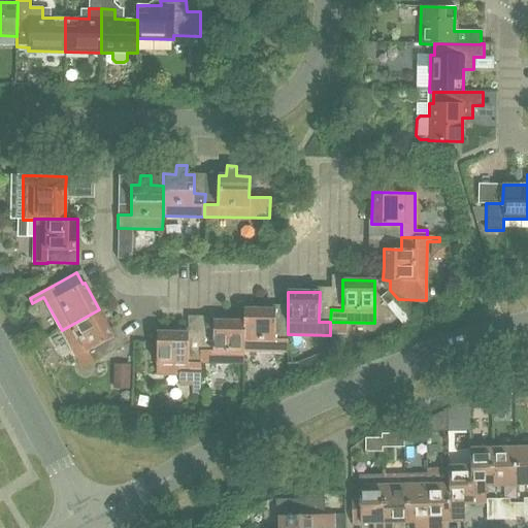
[(387,292),(378,299),(387,308),(395,301),(387,292)]
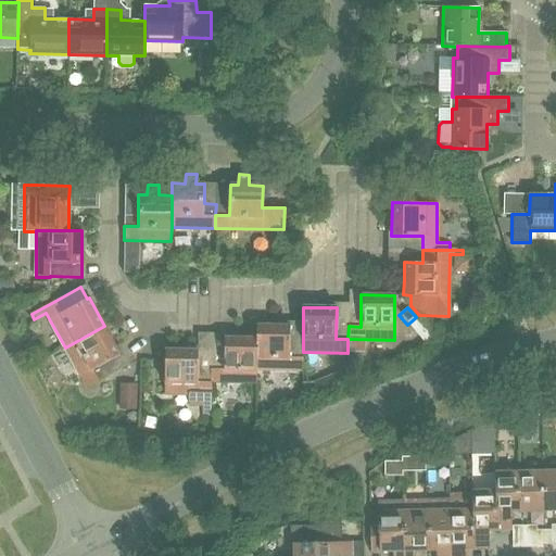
[(289,325),(270,325),(256,325),(256,338),(256,370),(302,370),(303,352),(303,346),(289,346),(289,325)]
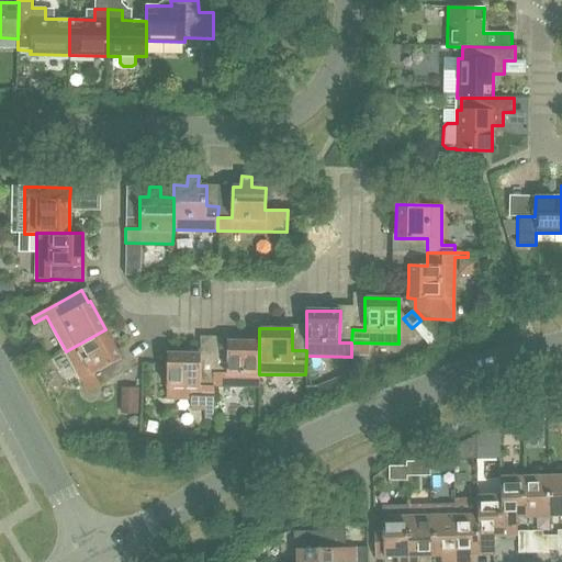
[(122,359),(105,329),(66,351),(88,392),(100,385),(132,368),(126,357),(122,359)]
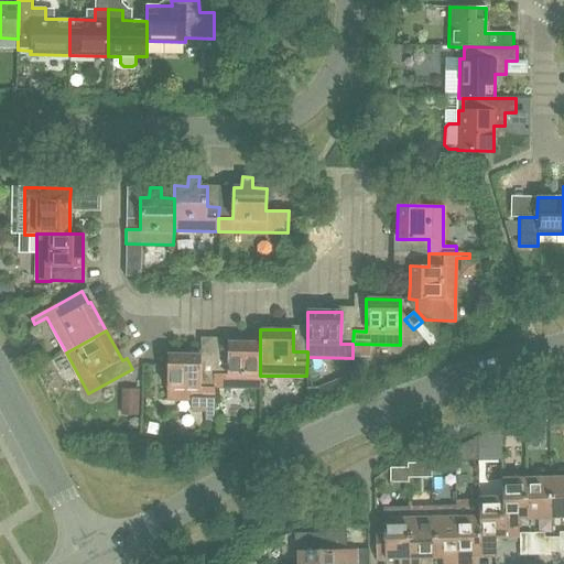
[(260,389),(260,376),(260,343),(229,343),(228,375),(214,373),(214,379),(215,388),(260,389)]
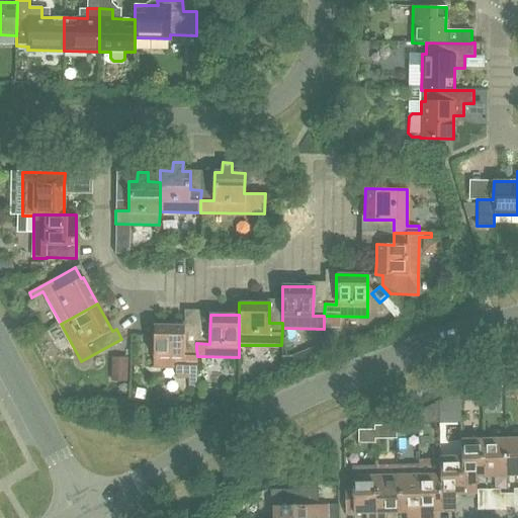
[(196,387),(197,356),(196,348),(185,348),(185,326),(155,326),(154,367),(176,368),(176,377),(189,377),(189,386),(196,387)]
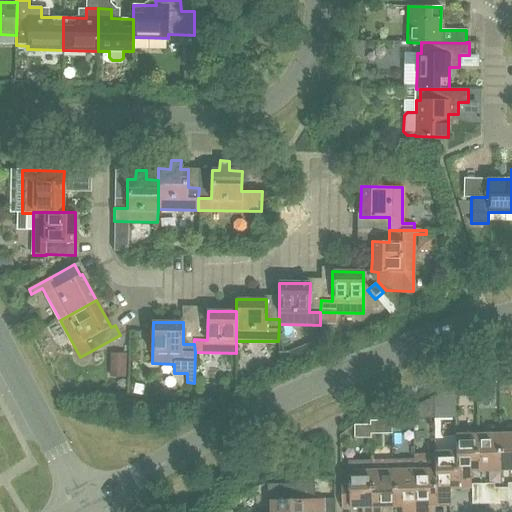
[(127,353),(111,352),(110,376),(126,377),(127,353)]
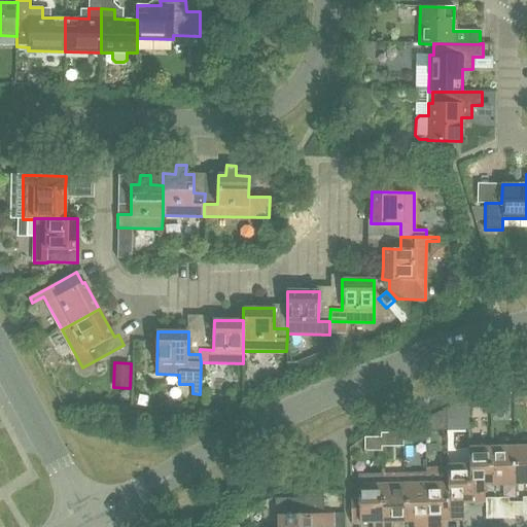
[(286,363),(286,379),(296,375),(296,363),(286,363)]
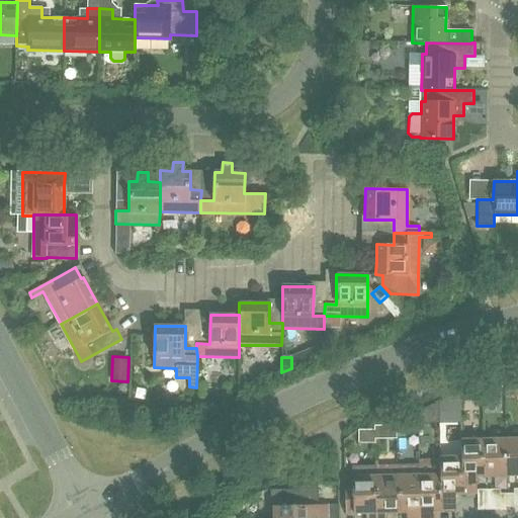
[(438,402),(418,410),(418,416),(418,423),(439,423),(438,402)]
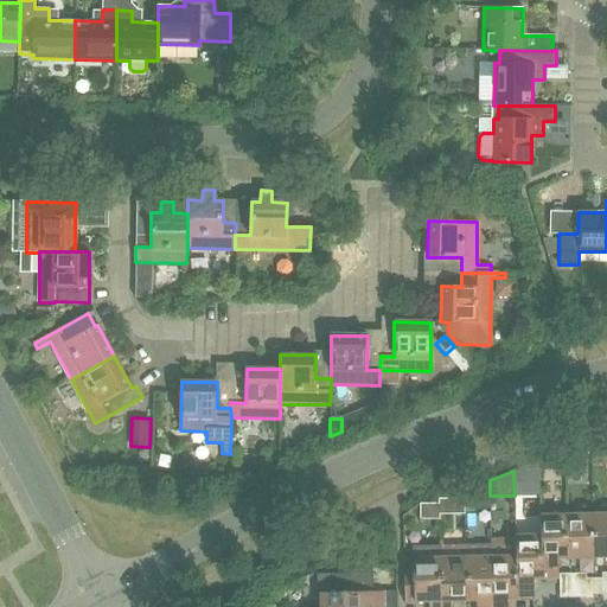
[(439,503),(440,515),(465,513),(465,508),(465,498),(439,499),(439,503)]
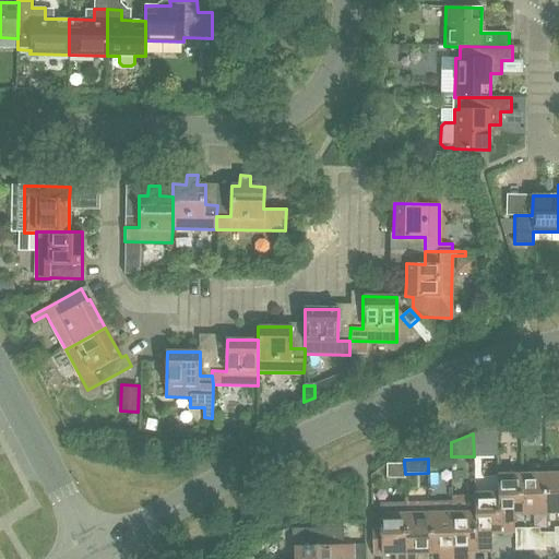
[(522,475),(523,514),(546,514),(545,470),(543,470),(543,475),(523,475),(522,475)]
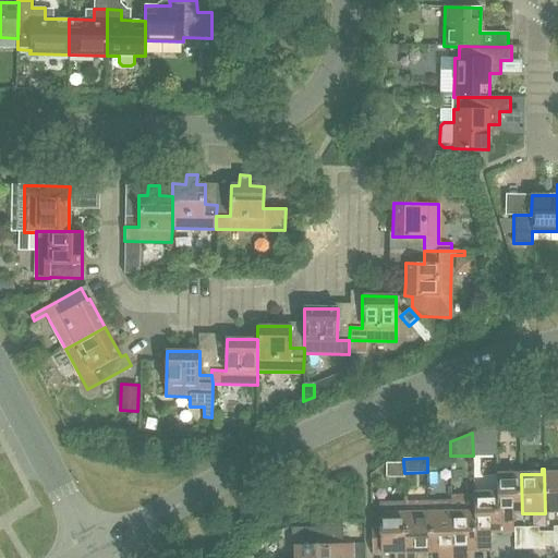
[(547,469),(544,469),(545,513),(557,512),(557,473),(547,474),(547,469)]
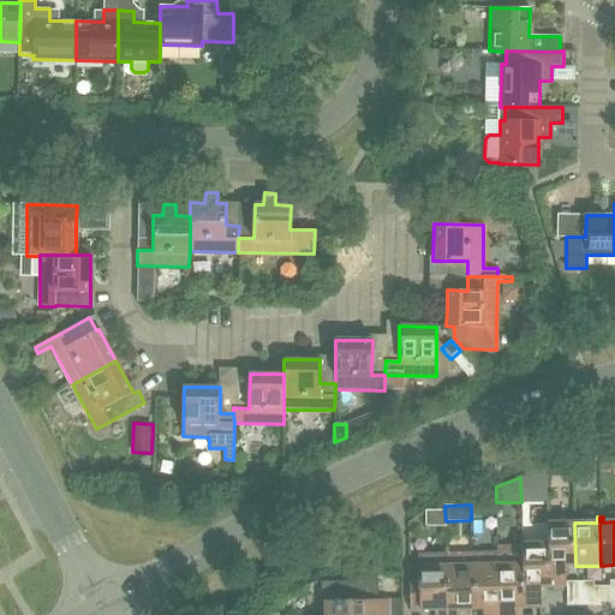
[(549,520),(543,520),(543,526),(548,526),(548,543),(550,543),(551,587),(567,587),(566,581),(566,567),(575,566),(574,523),(575,523),(575,518),(571,518),(571,523),(549,524),(549,520)]
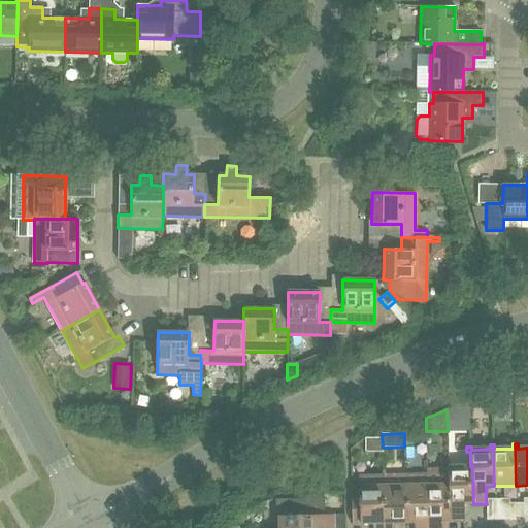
[(470,466),(449,467),(449,470),(449,485),(450,485),(451,522),(465,522),(465,504),(473,504),(472,466),(470,466)]
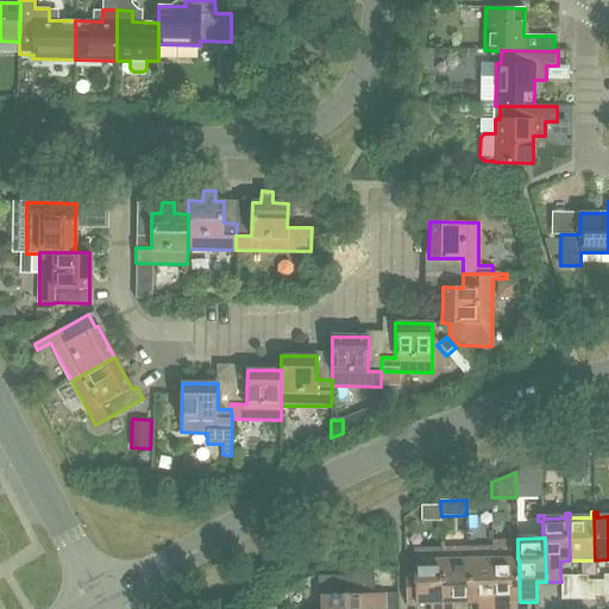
[(518,542),(493,542),(493,547),(493,560),(494,608),(510,608),(510,602),(518,602),(520,602),(519,559),(518,559),(518,542)]
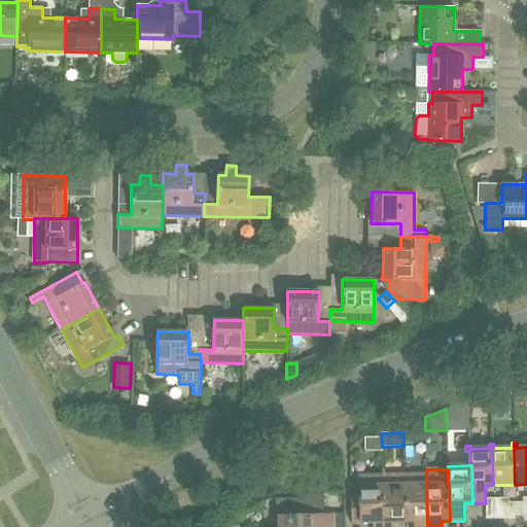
[(385,473),(382,475),(383,526),(393,526),(394,522),(406,522),(405,473),(385,473)]
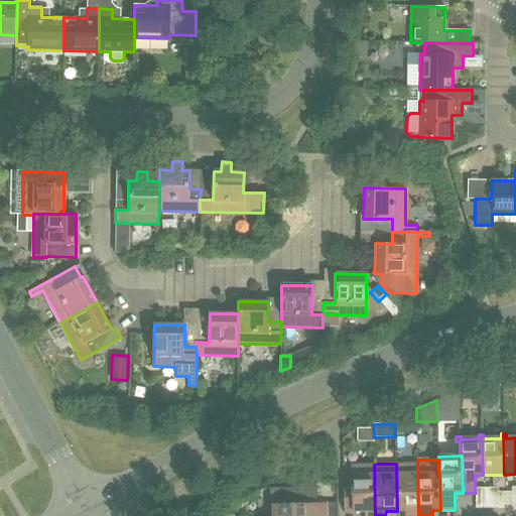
[(417,464),(396,464),(397,511),(405,511),(405,515),(418,515),(417,475),(417,464)]
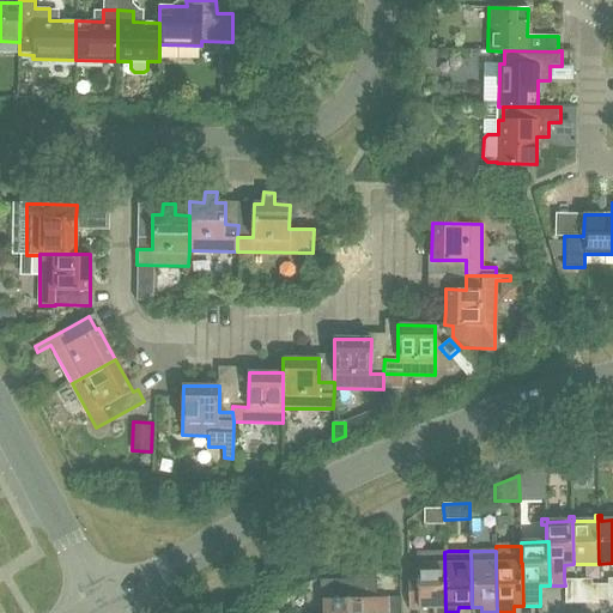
[(410,578),(411,608),(435,608),(434,612),(445,612),(444,552),(417,552),(418,578),(410,578)]
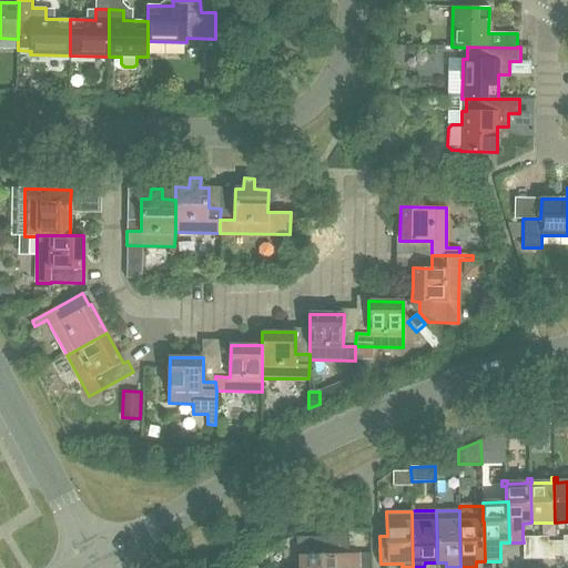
[(315,556),(300,556),(300,567),(359,567),(359,555),(351,555),(351,537),(314,538),(315,556)]
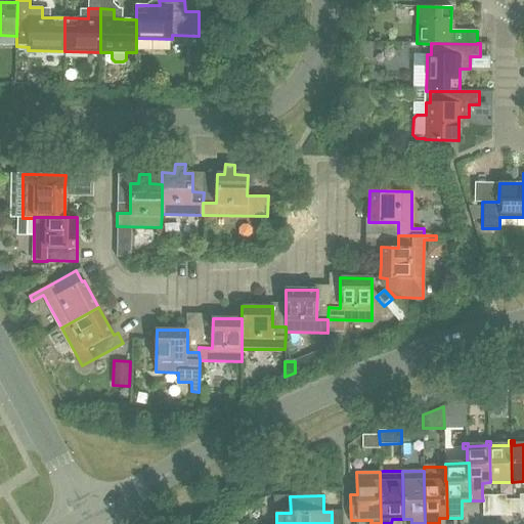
[(521,500),(512,500),(513,514),(521,514),(521,500)]
